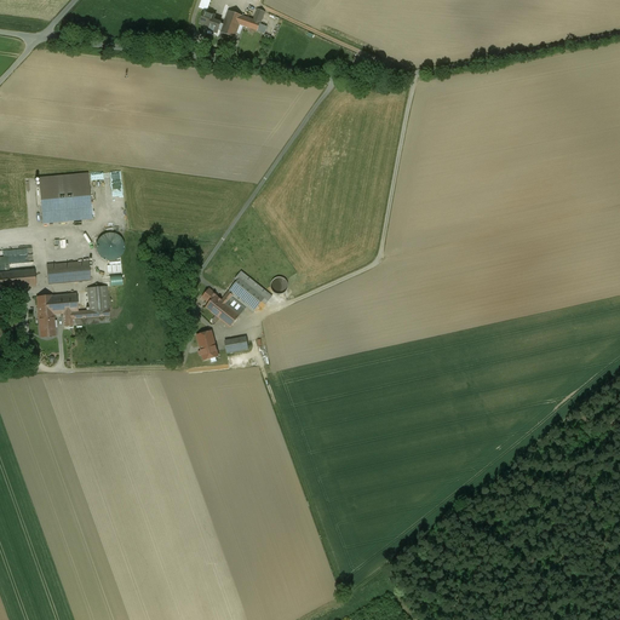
[(211,0),(201,0),(199,9),(207,11),(211,0)]
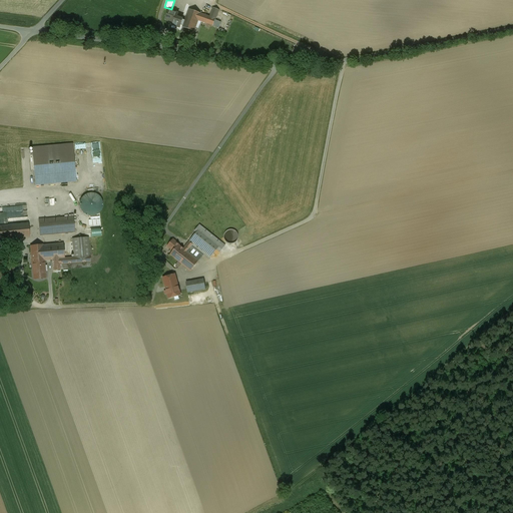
[(209,17),(201,13),(198,21),(213,26),(217,28),(220,20),(216,19),(219,10),(213,8),(209,17)]
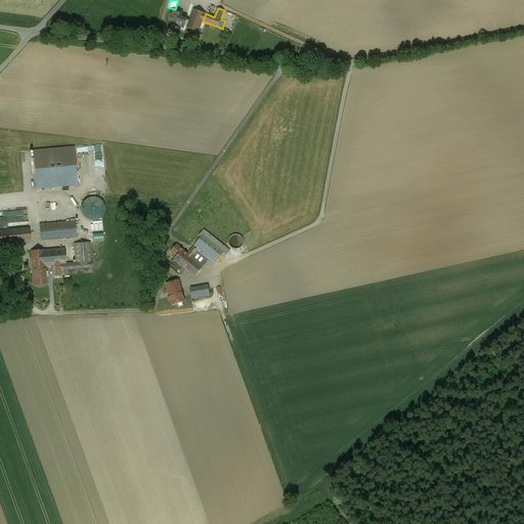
[(206,13),(194,10),(193,9),(189,20),(186,28),(187,28),(199,32),(203,22),(206,13)]
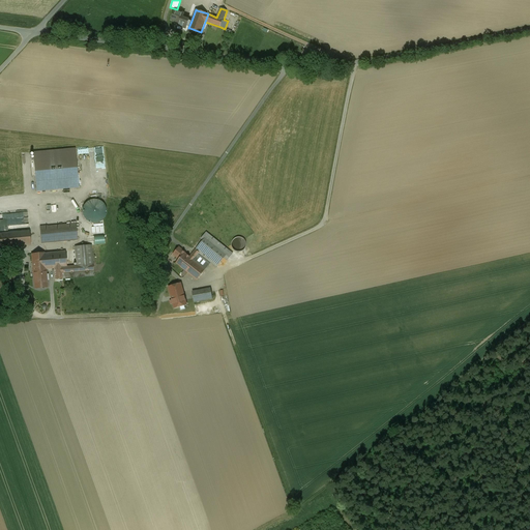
[(192,21),(183,18),(184,13),(175,10),(172,21),(179,23),(177,29),(182,31),(183,28),(188,30),(189,28),(188,28),(192,21)]
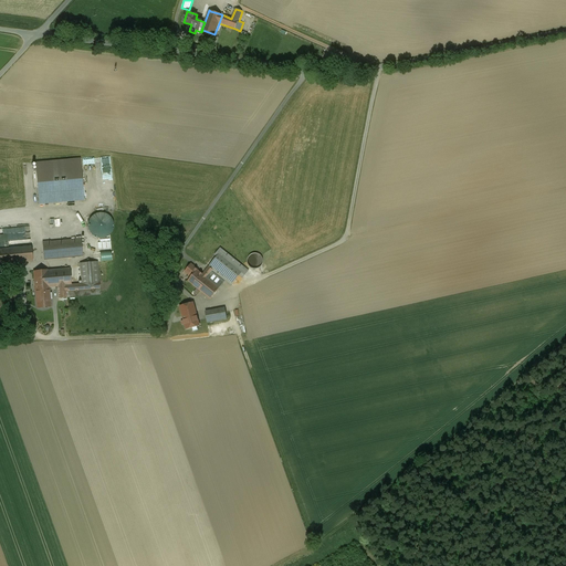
[(81,159),(35,163),(39,205),(84,200),(81,159)]
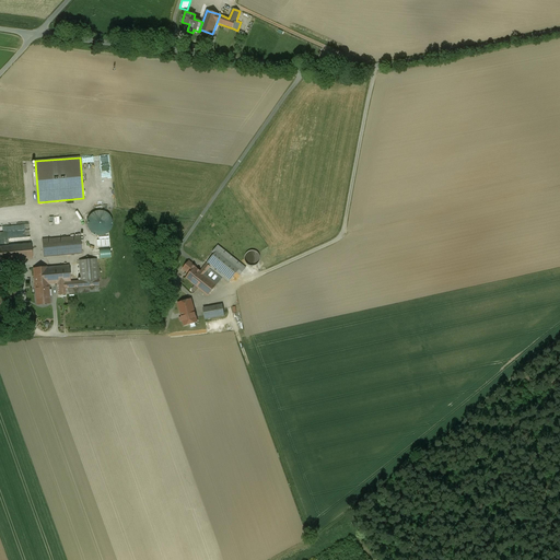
[(100,210),(93,212),(89,218),(86,224),(89,231),(94,235),(101,236),(107,234),(112,230),(113,223),(111,217),(106,212),(100,210)]
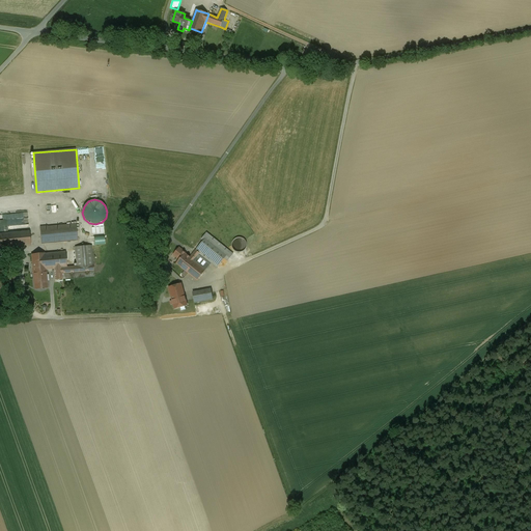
[(63,206),(54,206),(54,217),(63,217),(63,206)]
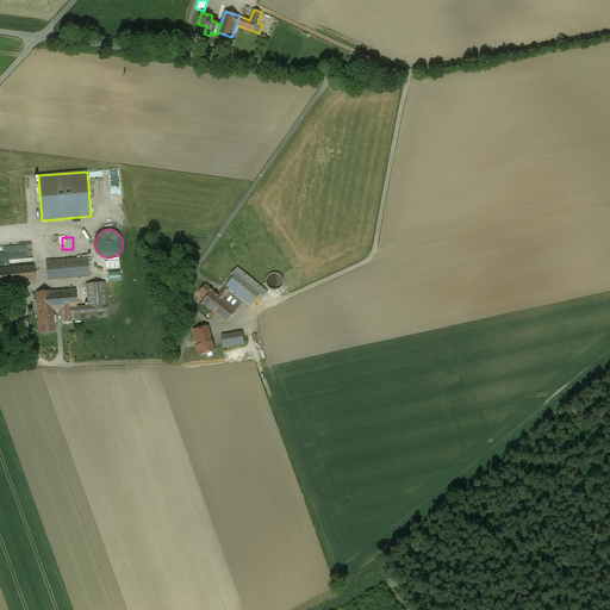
[(89,278),(87,257),(45,261),(48,282),(89,278)]
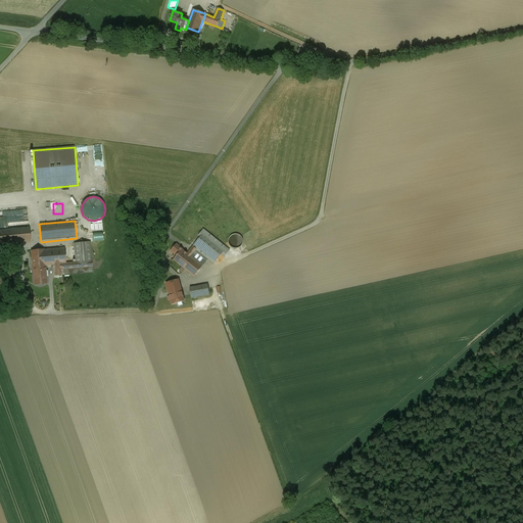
[(30,241),(28,228),(0,230),(0,237),(1,244),(30,241)]
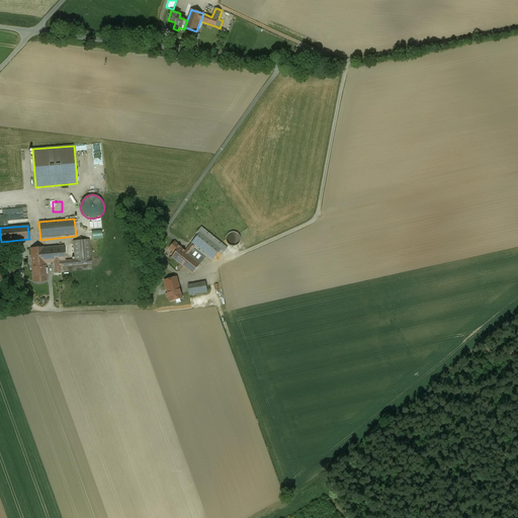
[(228,248),(201,227),(196,234),(198,235),(191,244),(195,247),(195,248),(206,257),(211,261),(212,260),(214,261),(221,253),(222,255),(228,248)]
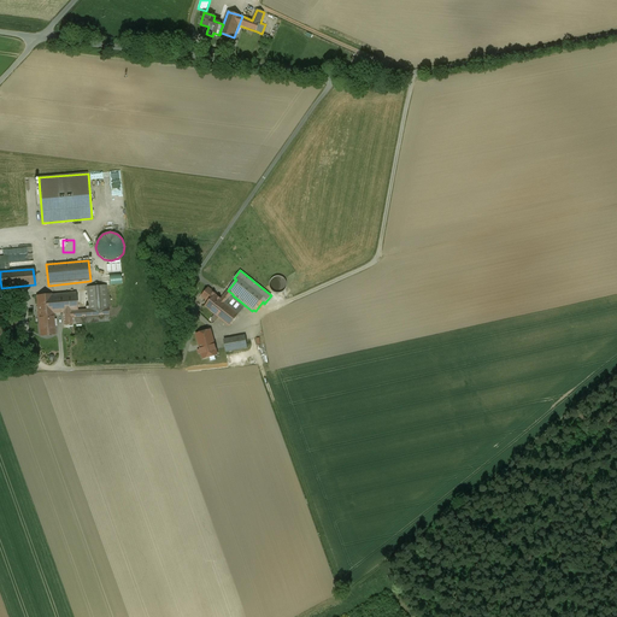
[(282,277),(278,276),(275,277),(272,280),(270,283),(270,287),(271,291),(275,293),(278,293),(282,293),(285,291),(287,287),(287,283),(286,280),(282,277)]
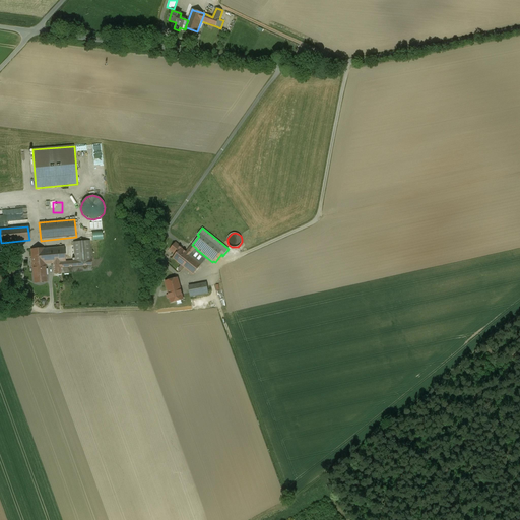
[(64,247),(52,248),(53,263),(54,274),(72,272),(92,271),(89,241),(73,242),(75,261),(66,262),(64,247)]
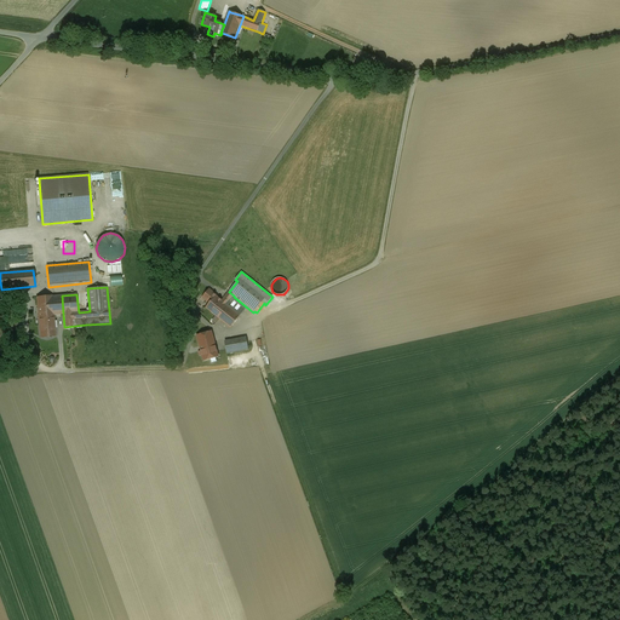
[(222,300),(217,296),(210,290),(204,297),(210,303),(206,308),(216,316),(218,317),(227,305),(234,297),(234,296),(229,292),(222,300)]
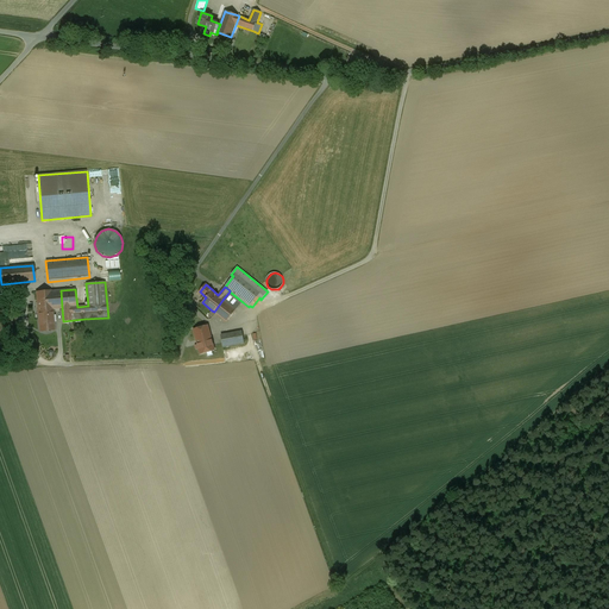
[(61,290),(37,293),(41,332),(55,330),(54,322),(56,321),(56,315),(54,315),(52,309),(62,308),(61,290)]
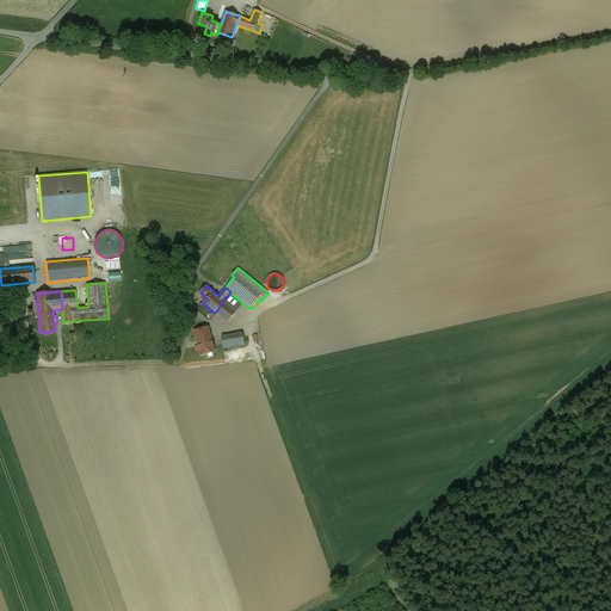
[(230,292),(223,301),(236,312),(244,303),(230,292)]
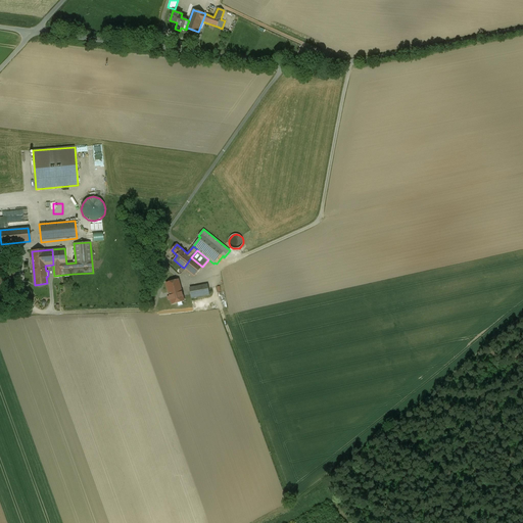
[(202,267),(191,257),(184,268),(185,269),(182,273),(182,274),(186,269),(194,276),(201,268),(202,267)]
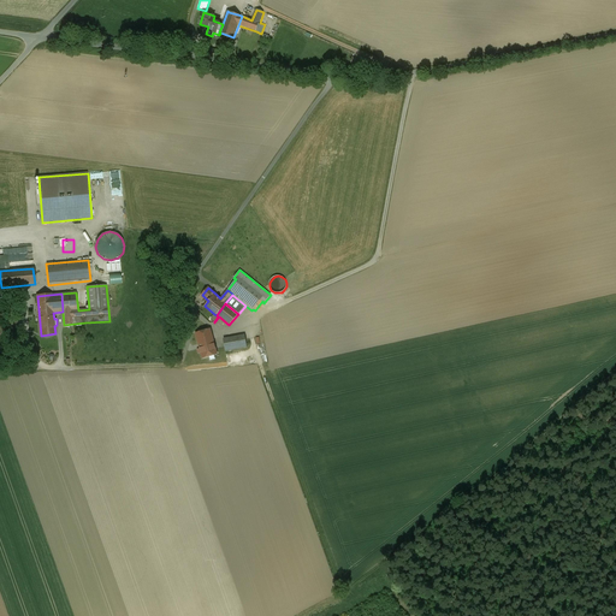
[(217,354),(211,329),(196,333),(203,356),(217,354)]
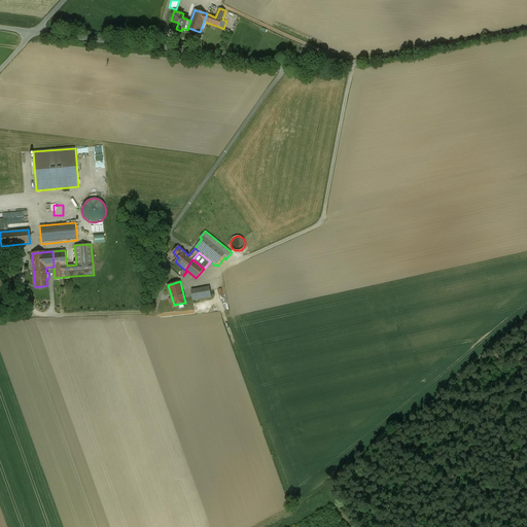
[(210,290),(191,293),(192,300),(211,296),(210,290)]
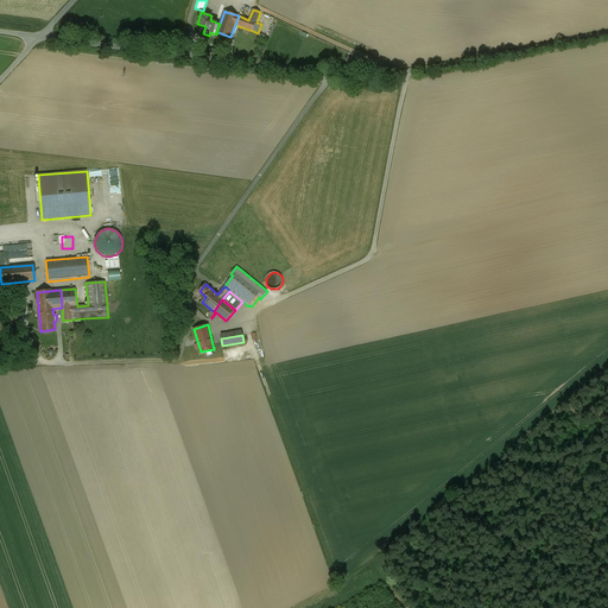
All buildings are outlined.
